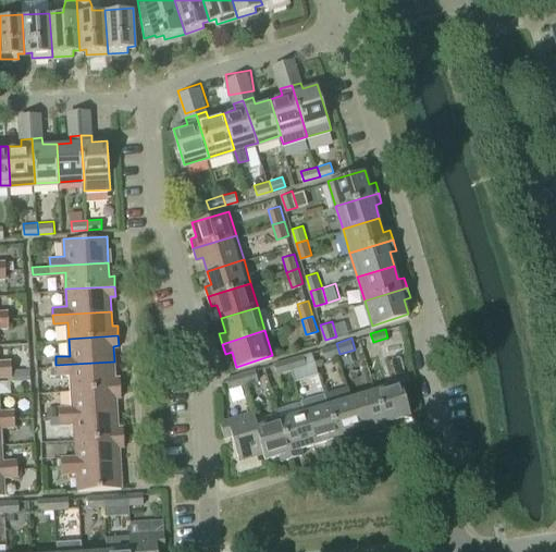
[(340,354),(336,343),(321,347),(324,358),(340,354)]
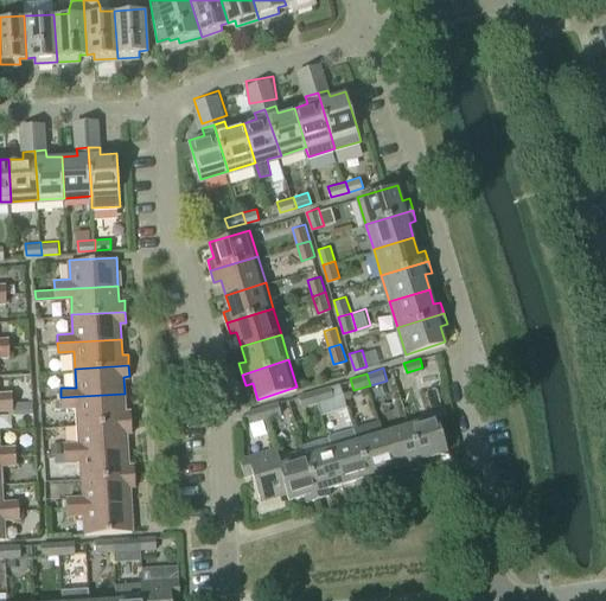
[(314,389),(317,400),(335,394),(331,383),(314,389)]
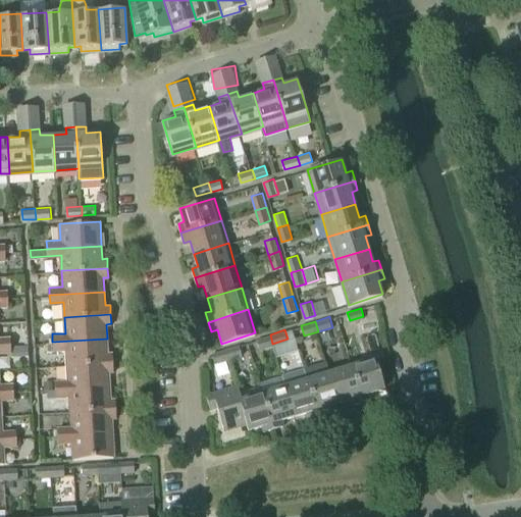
[(272,344),(270,334),(257,339),(260,349),(272,345),(272,344)]
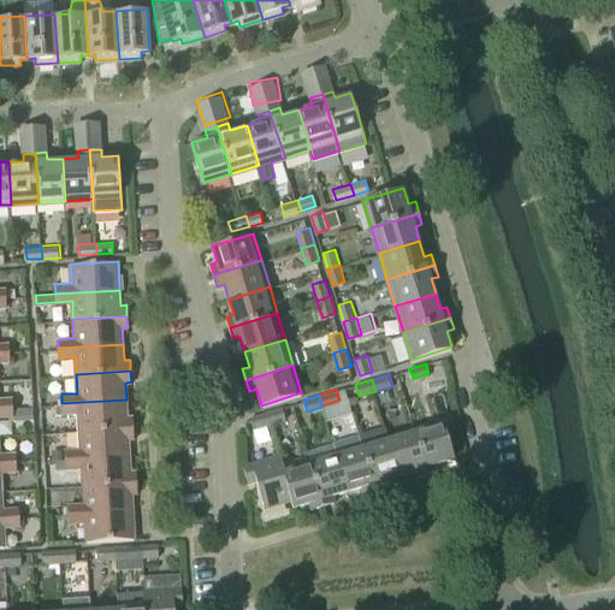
[(0,407),(13,406),(12,397),(0,397),(0,407)]
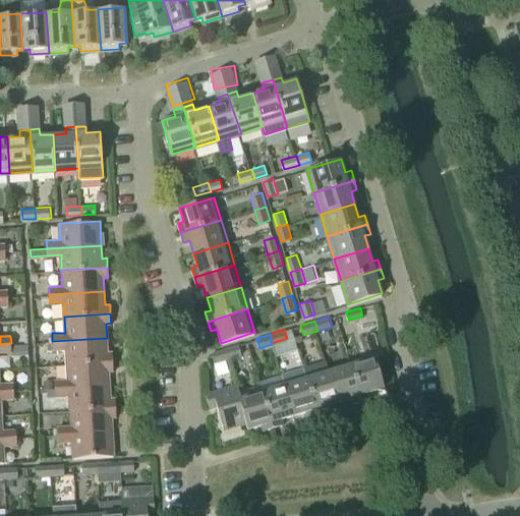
[(107,351),(107,338),(52,341),(53,348),(66,348),(67,363),(113,360),(112,351),(107,351)]
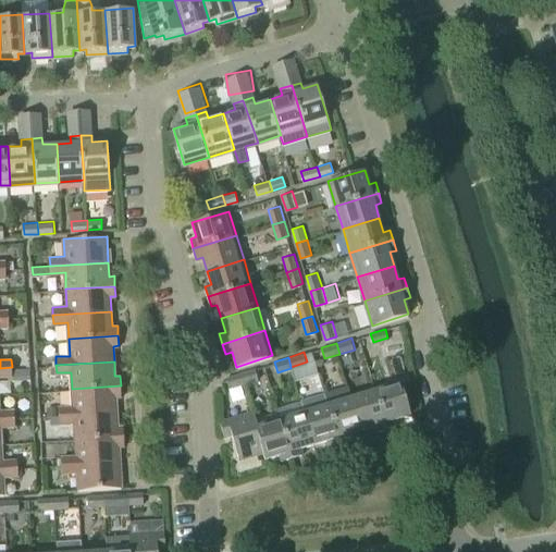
[(242,371),(245,381),(258,378),(256,368),(242,371)]
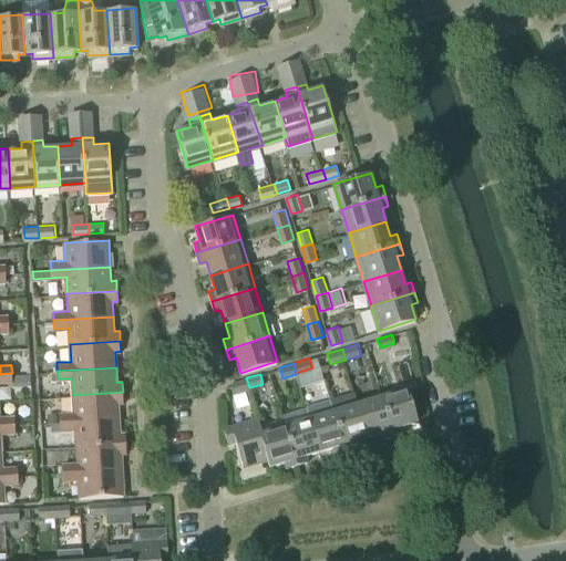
[(249,387),(246,377),(230,383),(234,393),(249,387)]
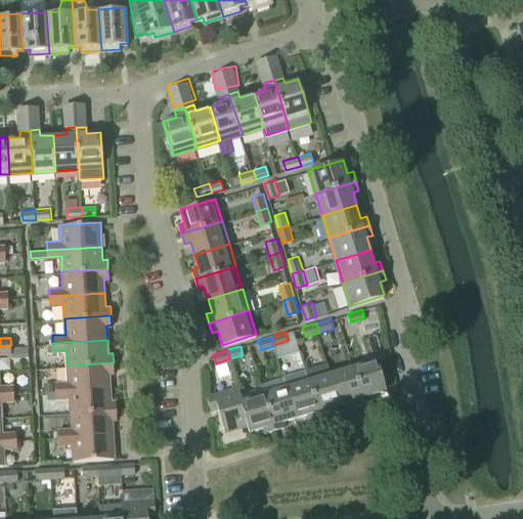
[(377,358),(353,365),(364,401),(374,398),(373,392),(386,388),(377,358)]
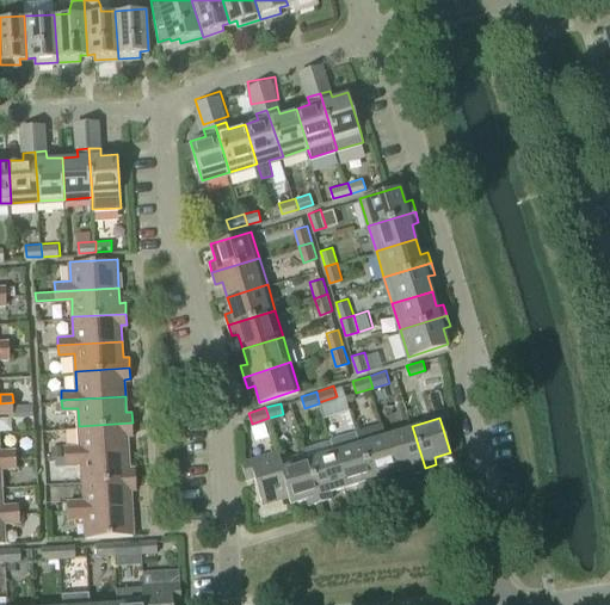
[(133,423),(79,426),(80,444),(65,445),(65,455),(128,450),(128,434),(133,433),(133,423)]
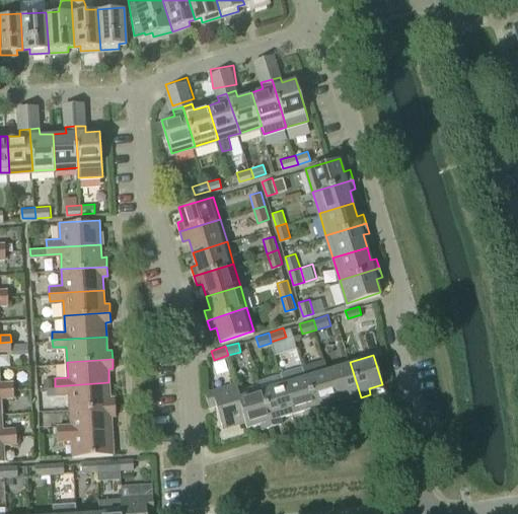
[(361,397),(350,362),(328,369),(337,398),(350,394),(352,400),(361,397)]
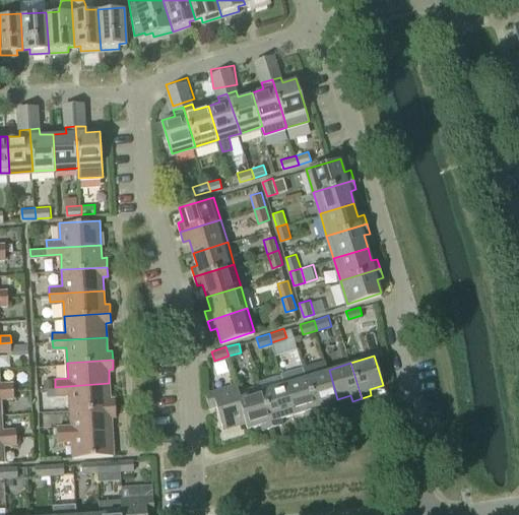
[(304,366),(281,372),(284,383),(294,412),(306,408),(308,414),(317,411),(307,376),(304,366)]
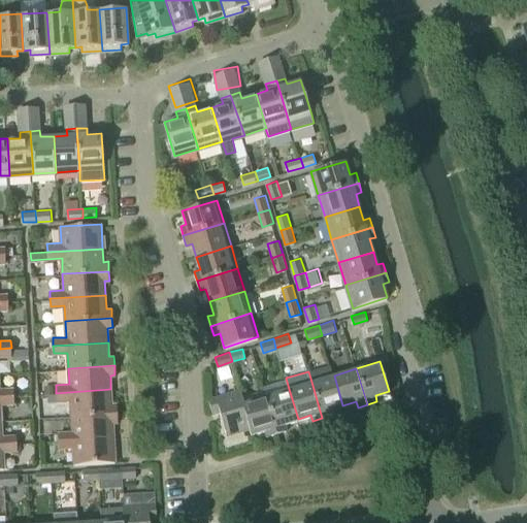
[(342,405),(334,376),(311,382),(322,418),(332,415),(330,410),(342,405)]
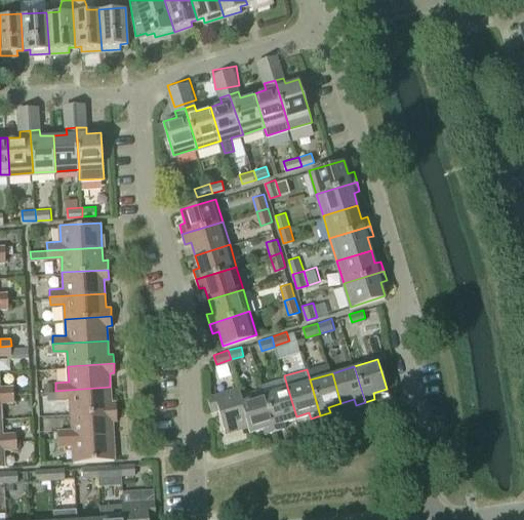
[(110,387),(55,391),(55,398),(70,397),(71,412),(117,410),(116,400),(111,401),(110,387)]
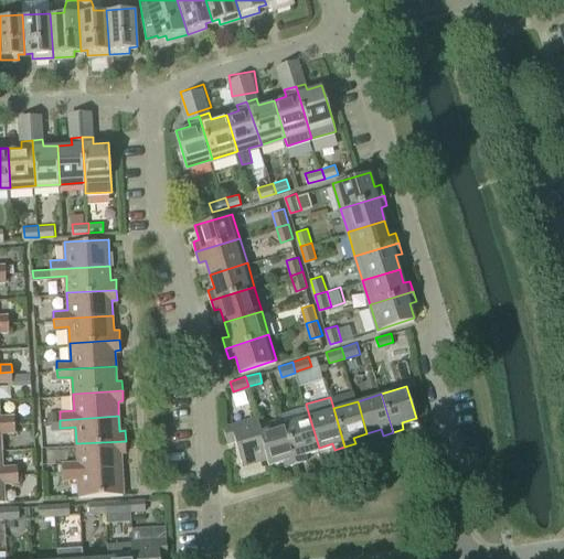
[(261,430),(262,430),(257,416),(223,426),(227,441),(235,439),(243,464),(267,457),(268,457),(261,430)]
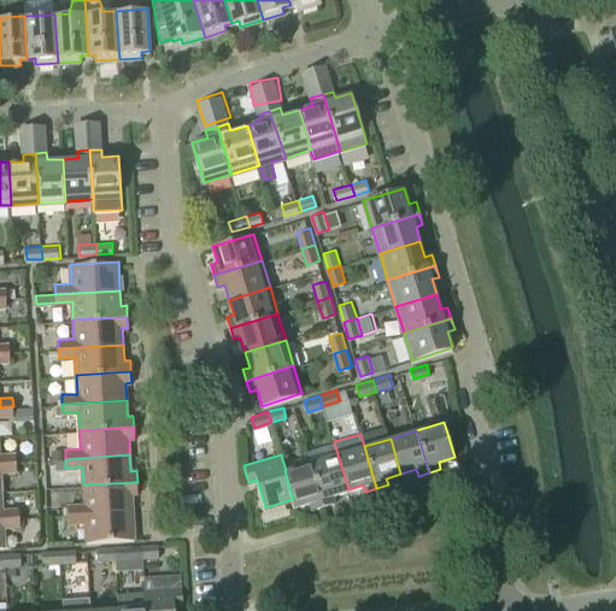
[(338,454),(311,463),(323,505),(335,501),(333,494),(348,489),(338,454)]
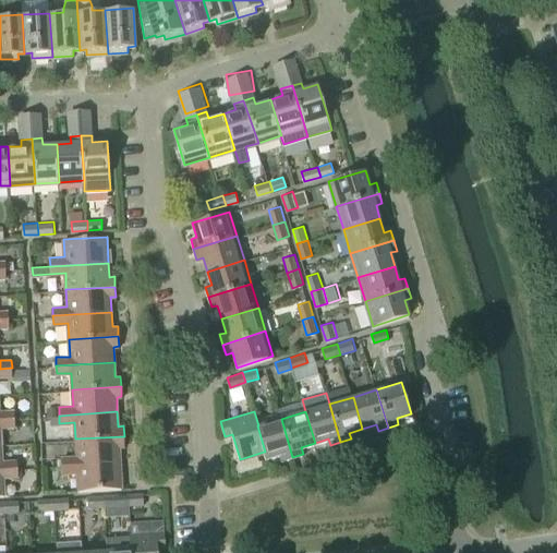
[(57,416),(50,416),(51,424),(59,423),(59,416),(57,416)]
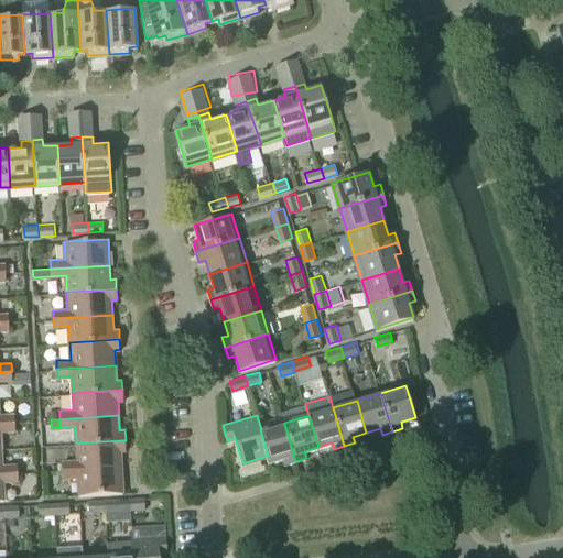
[(14,422),(0,422),(0,447),(1,447),(0,430),(15,430),(14,422)]
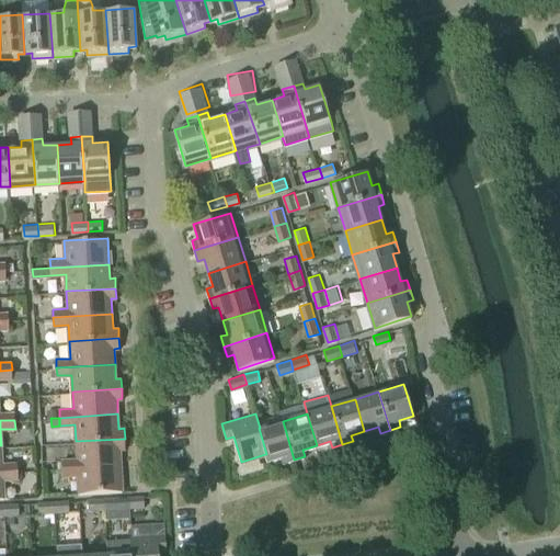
[(283,421),(260,428),(259,428),(266,454),(265,454),(267,461),(282,456),(284,462),(294,460),(283,421)]
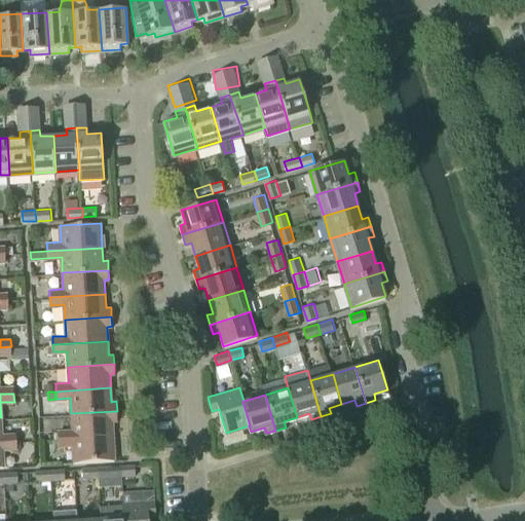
[(117,411),(71,413),(72,430),(58,431),(59,438),(113,435),(112,420),(117,420),(117,411)]
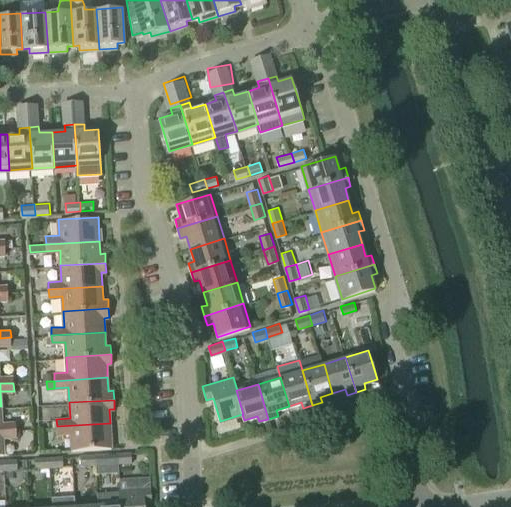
[(2,422),(1,406),(0,406),(0,429),(16,429),(16,421),(2,422)]
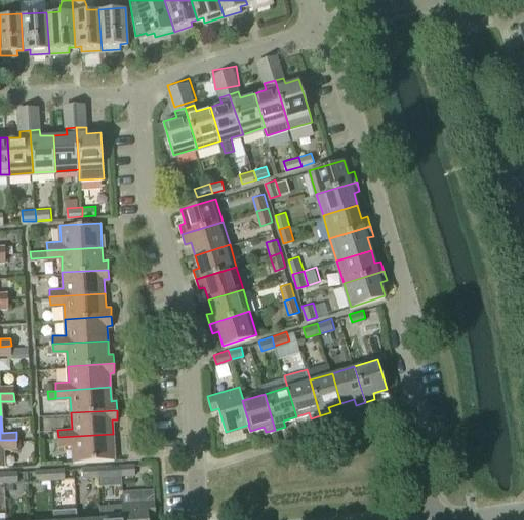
[(113,434),(58,437),(58,444),(73,444),(74,461),(115,457),(113,434)]
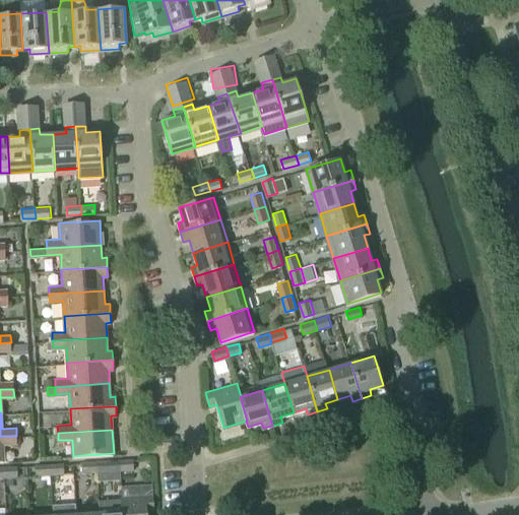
[(16,436),(0,436),(0,460),(4,460),(3,444),(17,443),(16,436)]
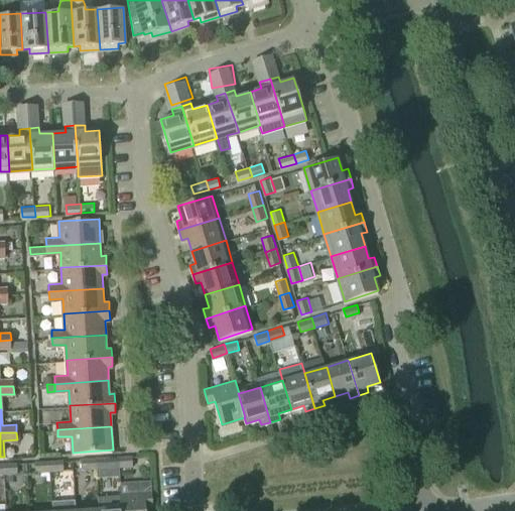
[(133,465),(132,456),(118,456),(119,465),(133,465)]
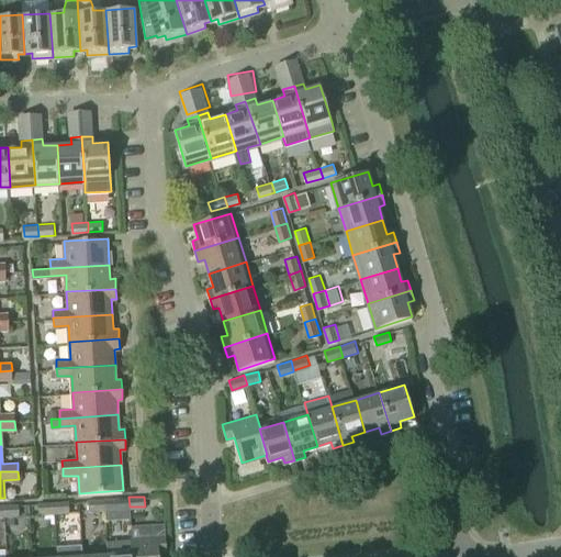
[(103,499),(104,509),(120,508),(119,498),(103,499)]
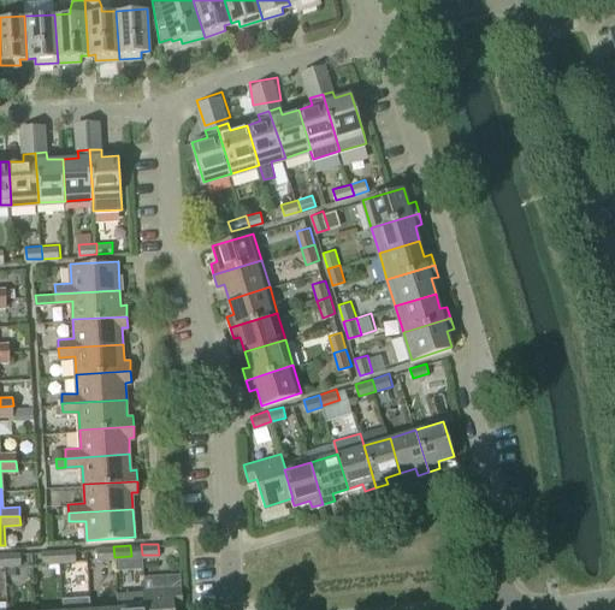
[(114,557),(113,546),(96,546),(98,558),(114,557)]
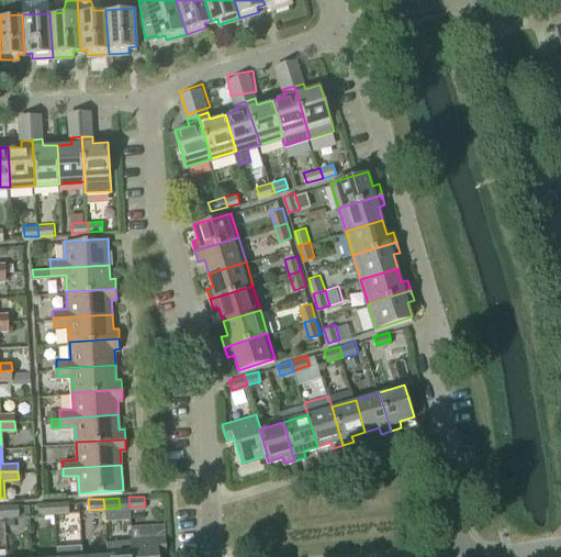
[(54,501),(54,513),(70,512),(69,500),(54,501)]
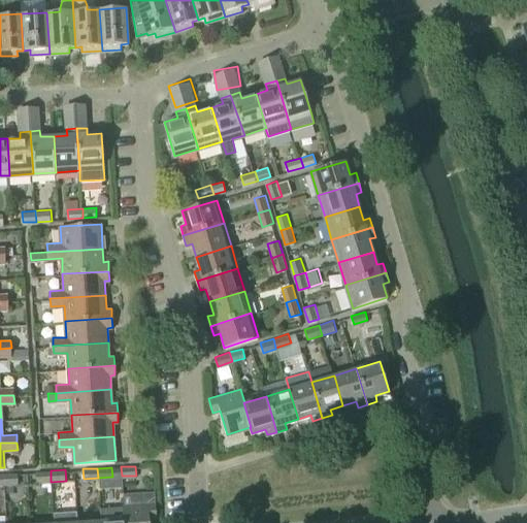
[(51,482),(51,470),(36,471),(36,482),(51,482)]
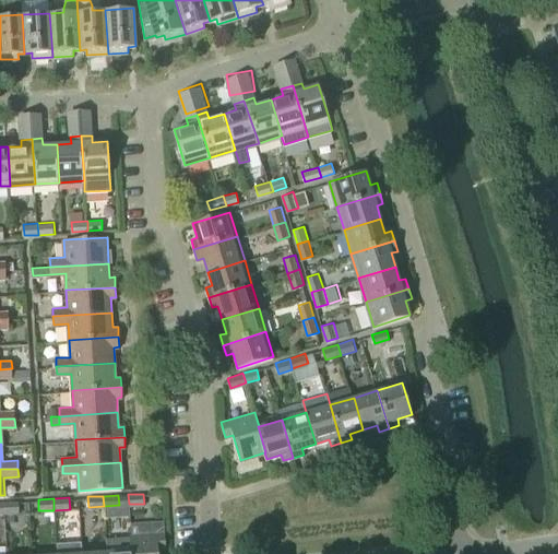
[(3,501),(4,514),(21,513),(20,499),(3,501)]
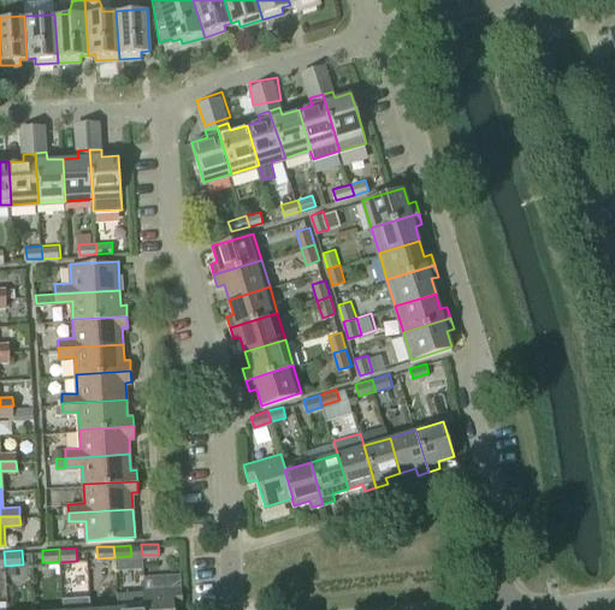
[(146,609),(175,609),(175,604),(183,604),(182,586),(145,588),(145,591),(146,609)]
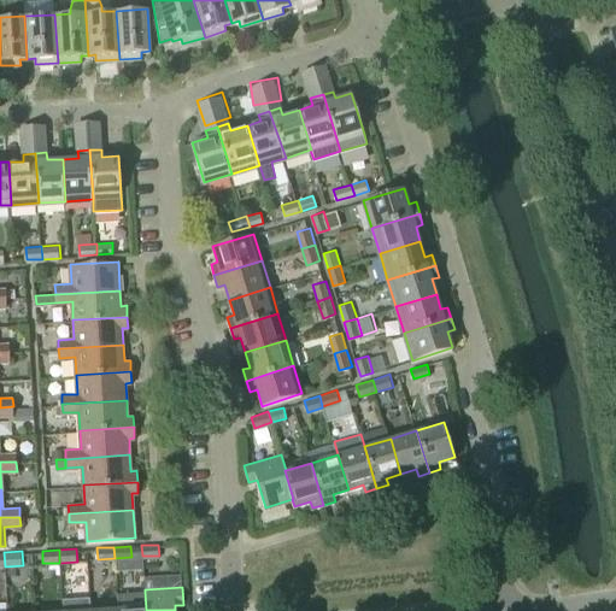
[(146,610),(145,592),(117,593),(118,609),(118,610),(146,610)]
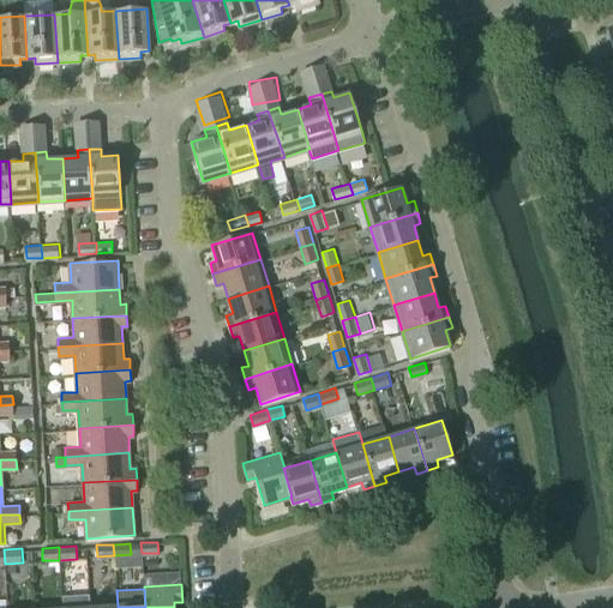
[(90,594),(62,595),(62,607),(90,607),(90,594)]
